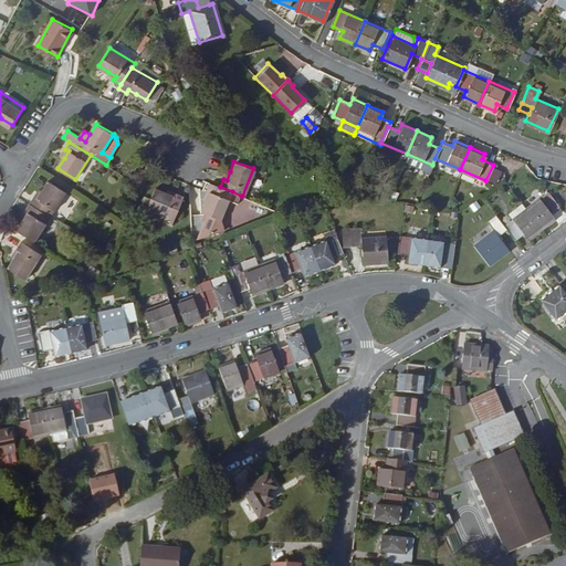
[(135,179),(143,182),(146,173),(138,170),(135,179)]
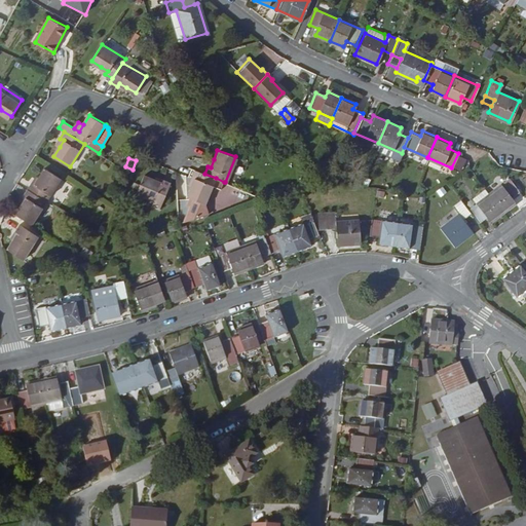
[(36,185),(33,184),(29,190),(49,202),(64,179),(46,167),(40,178),(36,185)]
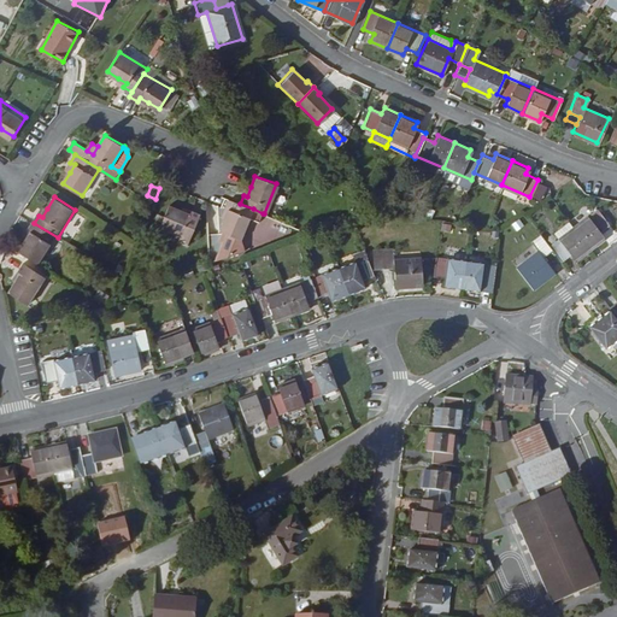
[(248,217),(253,209),(240,204),(227,198),(223,206),(228,209),(223,217),(215,239),(218,240),(215,248),(218,250),(211,269),(228,258),(224,246),(229,235),(239,239),(248,217)]
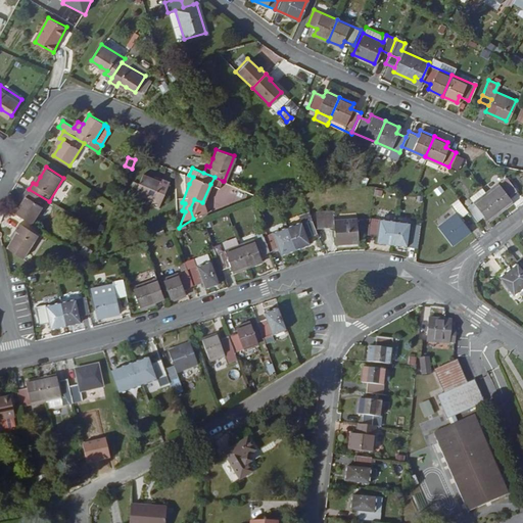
[(165,180),(158,177),(157,180),(150,177),(140,173),(134,188),(157,198),(165,180)]
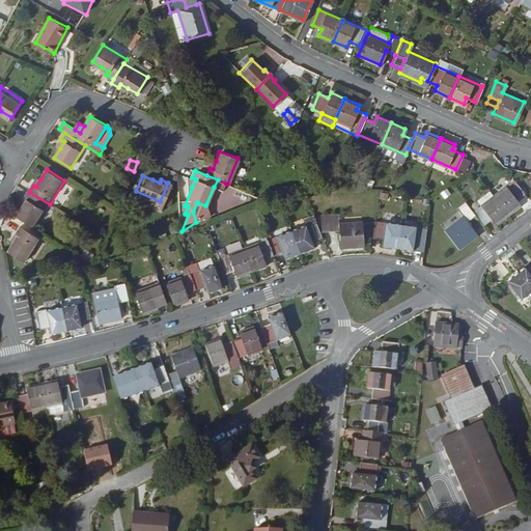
[(520,203),(515,198),(525,191),(514,177),(494,194),(508,213),(520,203)]
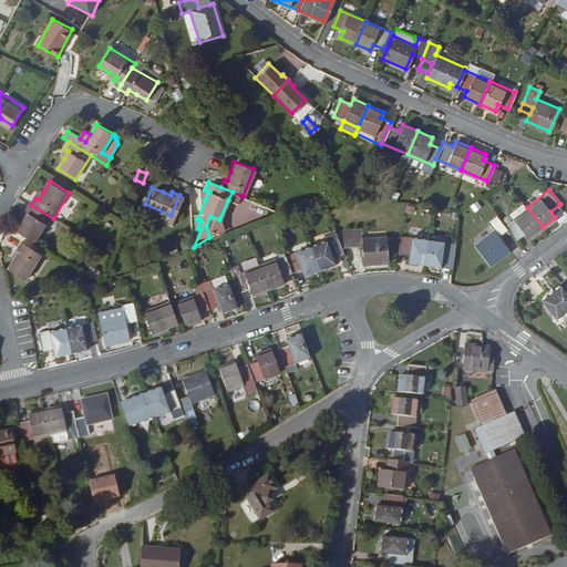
[(241,196),(233,192),(228,199),(238,204),(241,196)]
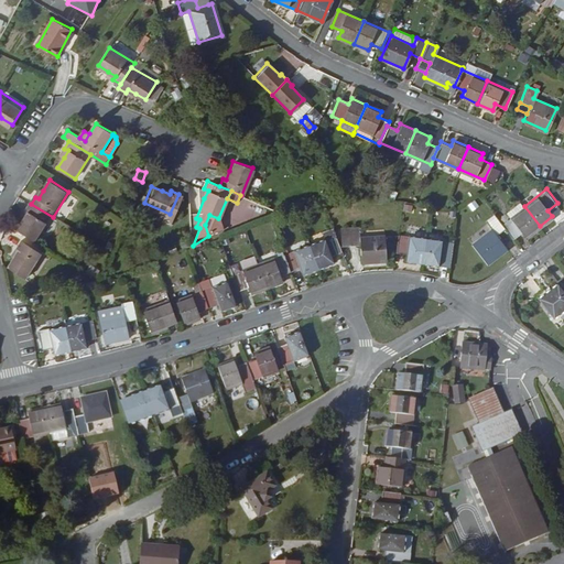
[(511,216),(524,206),(519,199),(506,209),(511,216)]
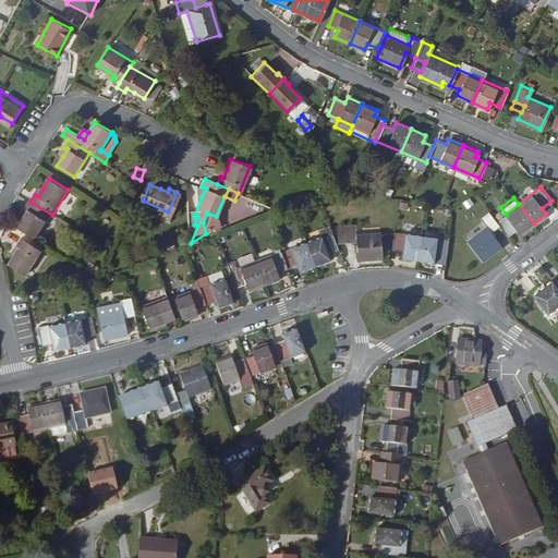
[(52,215),(31,202),(26,209),(29,210),(24,218),(19,228),(37,240),(52,215)]
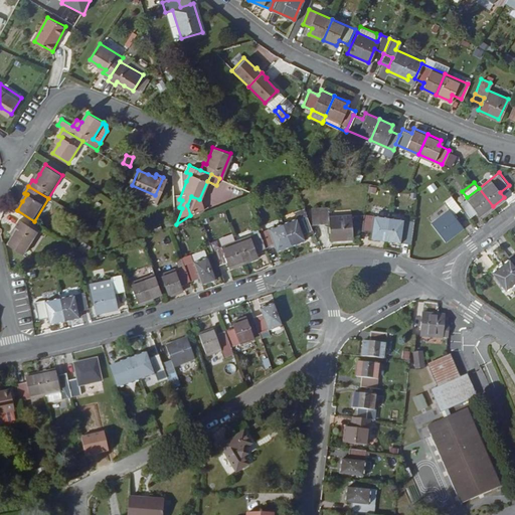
[(467,197),(459,203),(463,208),(469,216),(477,210),(481,215),(493,206),(479,188),(467,197)]
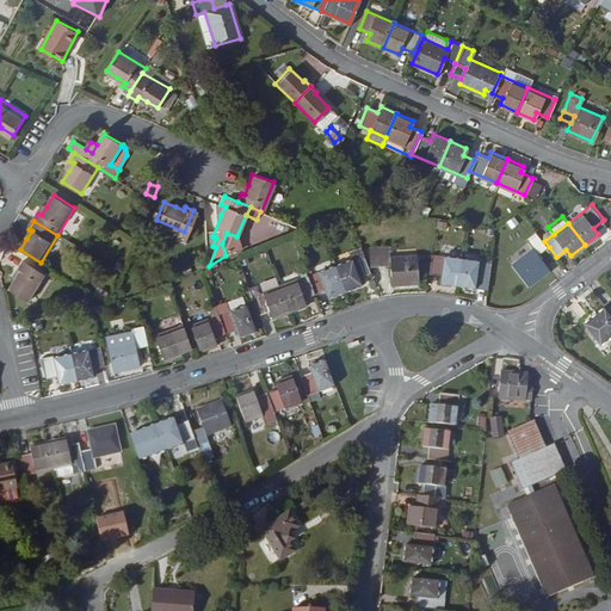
[(539,254),(549,247),(544,241),(537,232),(528,239),(534,247),(512,263),(528,284),(549,269),(539,254)]
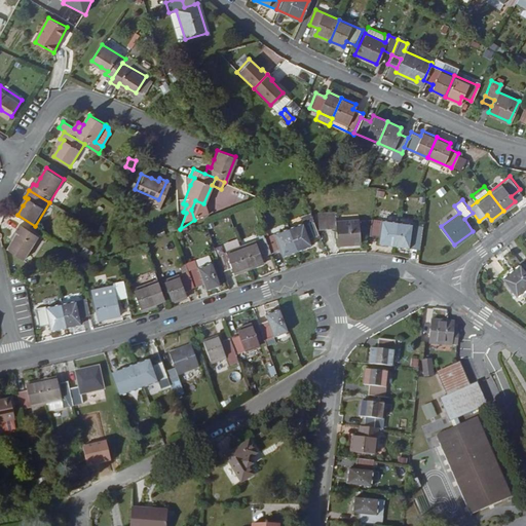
[(320,229),(336,228),(337,242),(360,240),(359,218),(335,220),(335,213),(318,214),(320,229)]
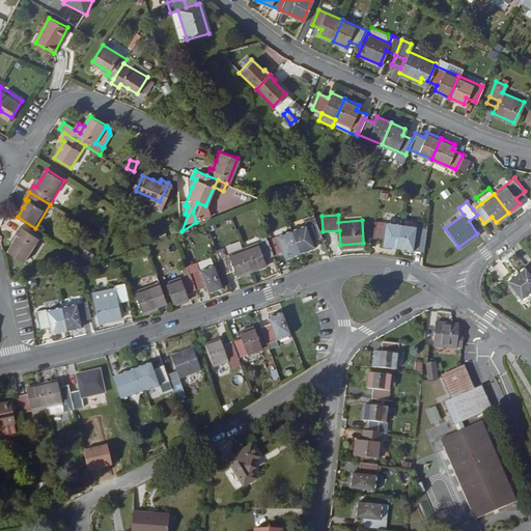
[(383,243),(398,246),(401,222),(375,219),(372,235),(384,236),(383,243)]
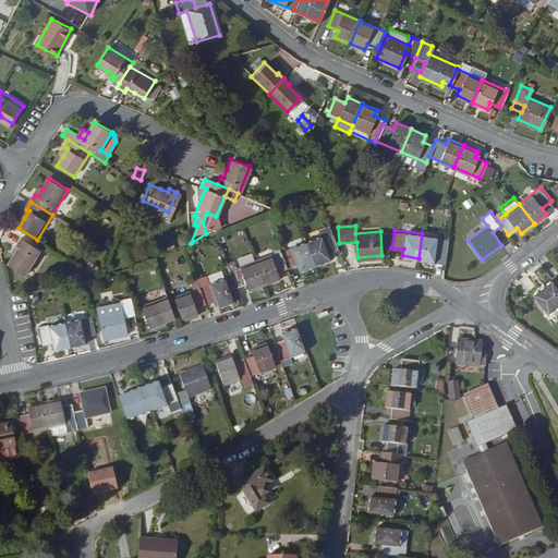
[(332,231),(307,240),(316,263),(330,257),(328,251),(338,247),(332,231)]
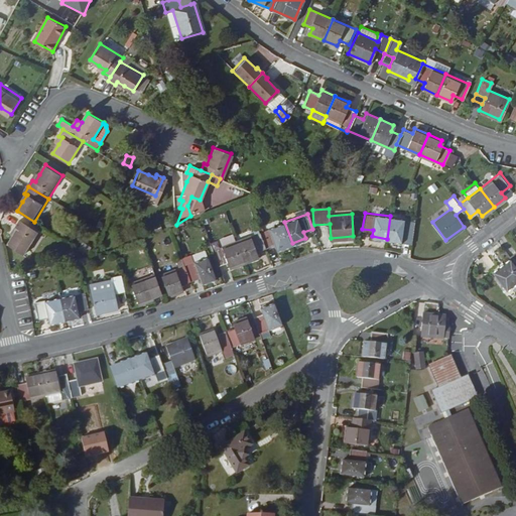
[(387,239),(412,242),(414,220),(390,216),(387,239)]
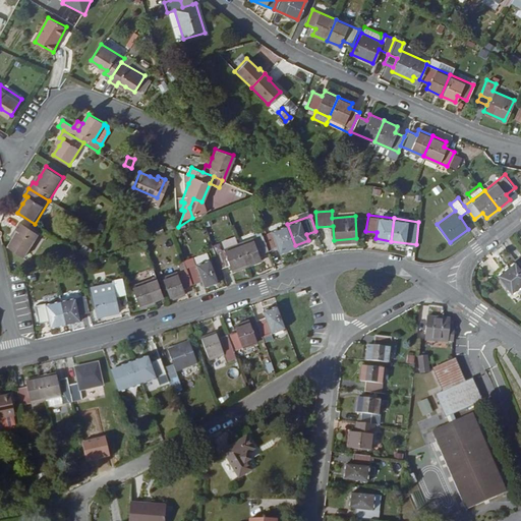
[(24,257),(40,233),(20,222),(16,228),(18,230),(14,237),(8,246),(24,257)]
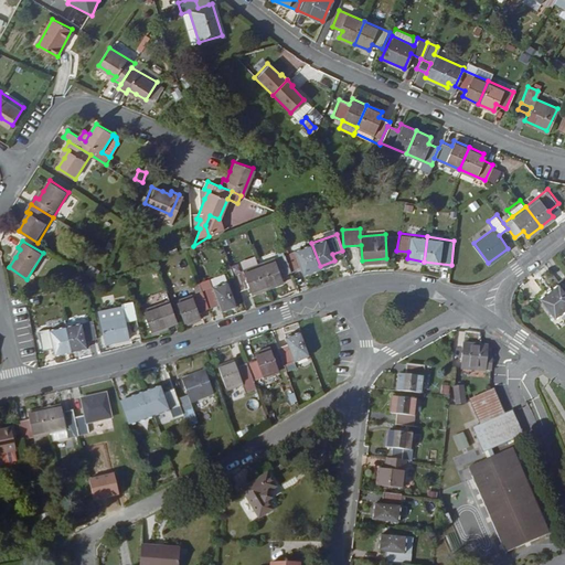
[(304,273),(320,266),(311,243),(285,253),(290,269),(301,266),(304,273)]
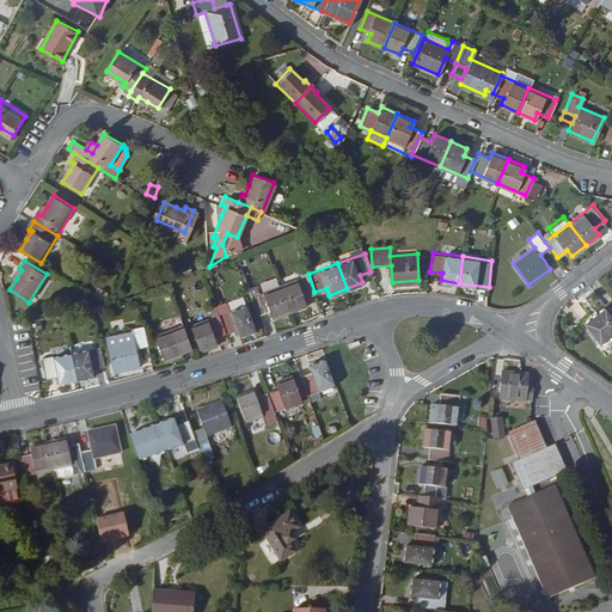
[(304,297),(314,292),(308,274),(281,283),(289,310),(306,304),(304,297)]
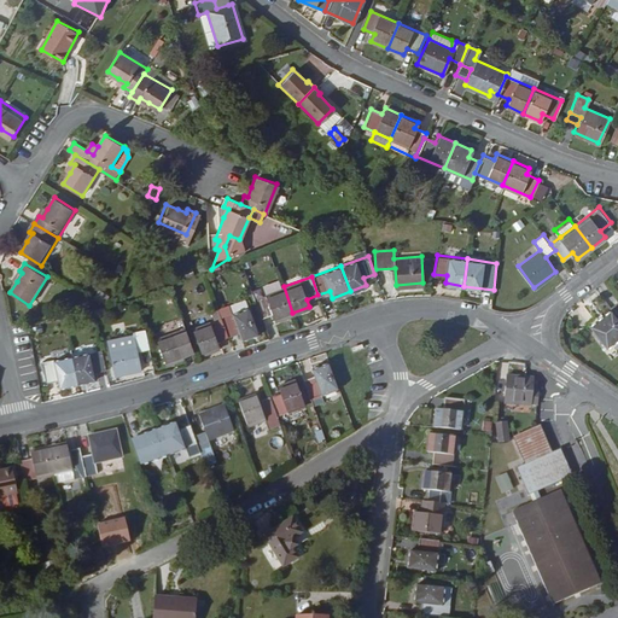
[(275,319),(292,313),(284,286),(255,297),(262,316),(272,312),(275,319)]
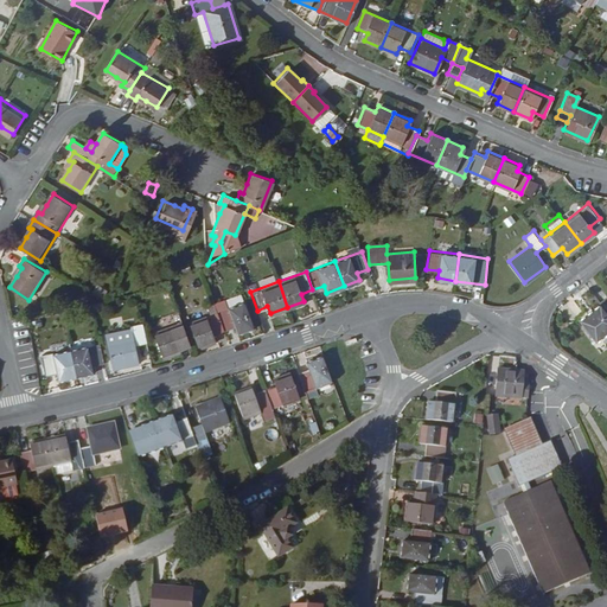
[(106,292),(95,286),(93,291),(102,296),(106,292)]
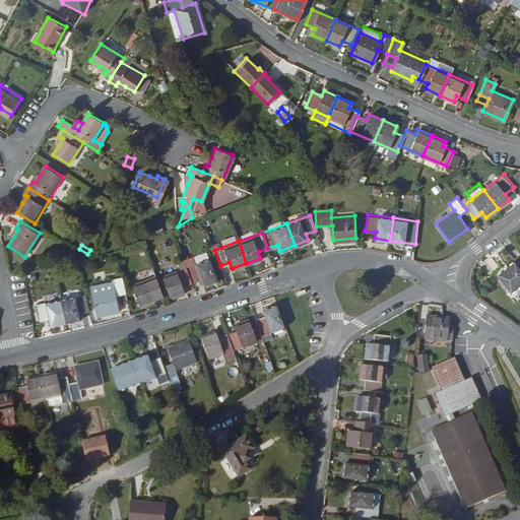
[(187,266),(193,281),(201,278),(204,284),(218,278),(210,257),(187,266)]
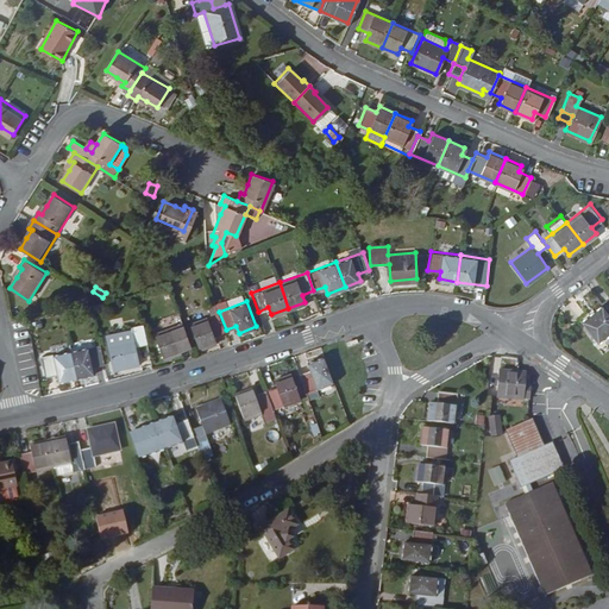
[(597,343),(608,333),(608,315),(602,306),(581,322),(597,343)]
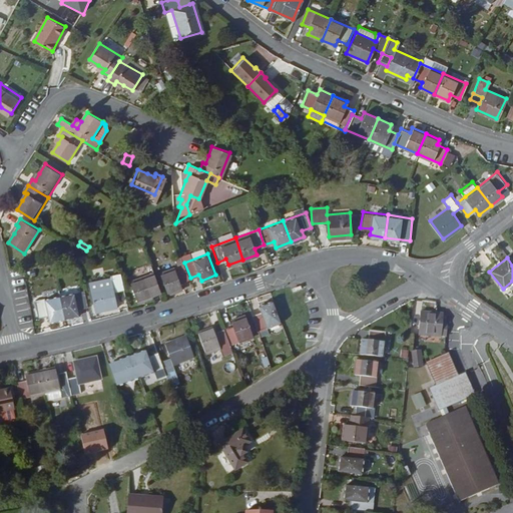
[(180,282),(190,278),(184,263),(161,272),(168,293),(182,287),(180,282)]
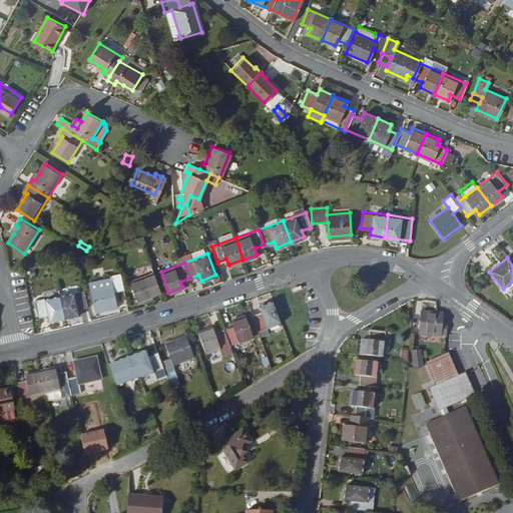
[(150,291),(159,287),(154,271),(130,280),(138,301),(152,296),(150,291)]
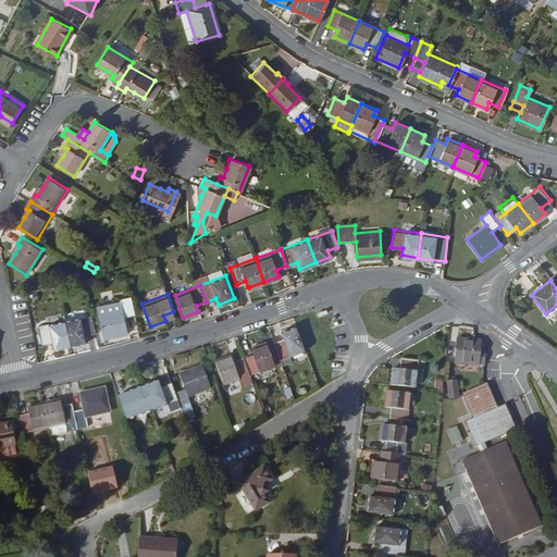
[(121,299),(122,301),(123,308),(99,313),(104,336),(127,331),(125,318),(136,316),(132,297),(121,299)]
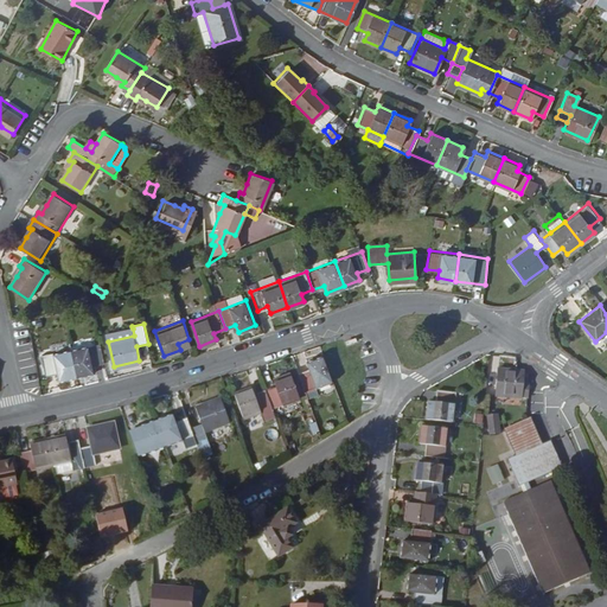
[(133,328),(107,334),(108,342),(134,336),(133,328)]
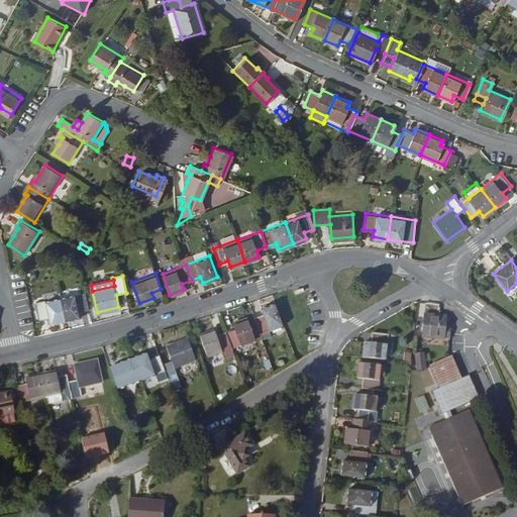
[(81,316),(80,310),(90,308),(86,292),(62,298),(67,319),(81,316)]
